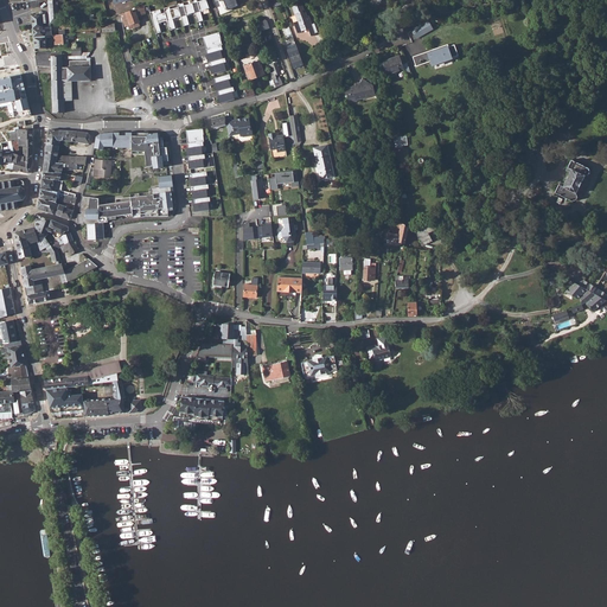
[(57,0),(48,0),(50,14),(50,23),(59,23),(57,0)]
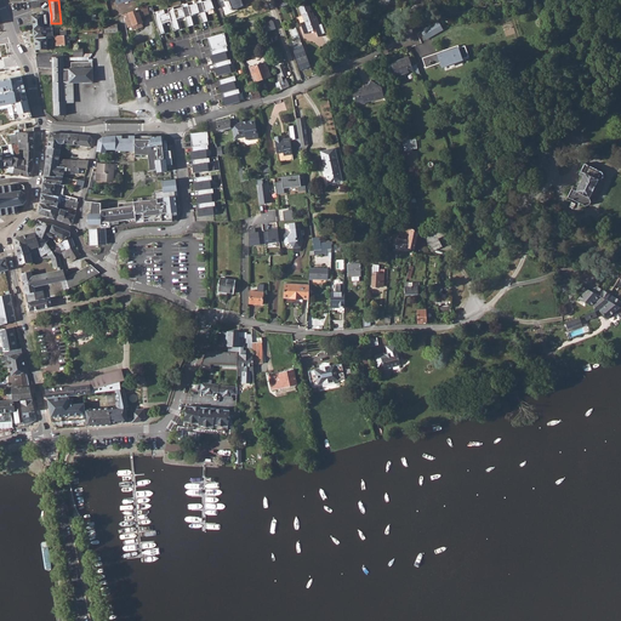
[(198,0),(197,1),(197,4),(199,12),(203,23),(208,21),(205,12),(205,11),(208,11),(214,9),(210,0),(208,0),(203,1),(201,0),(198,0)]
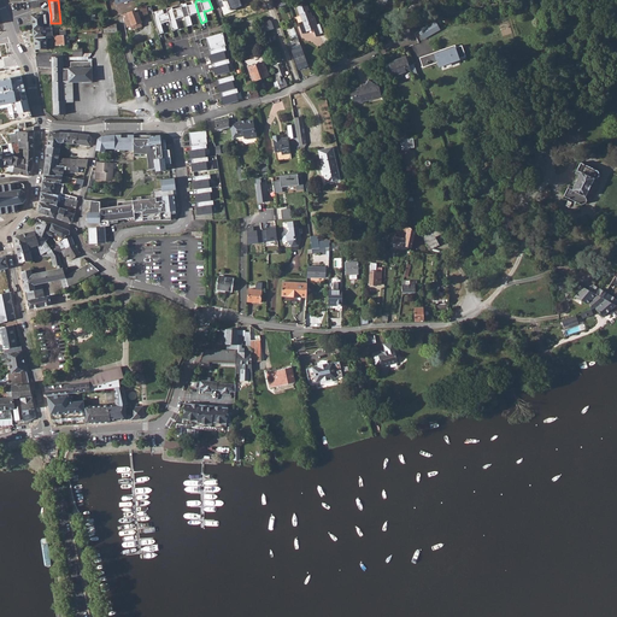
[(181,5),(181,7),(184,17),(187,27),(192,25),(191,17),(189,15),(192,15),(198,12),(195,4),(187,6),(186,4),(181,5)]
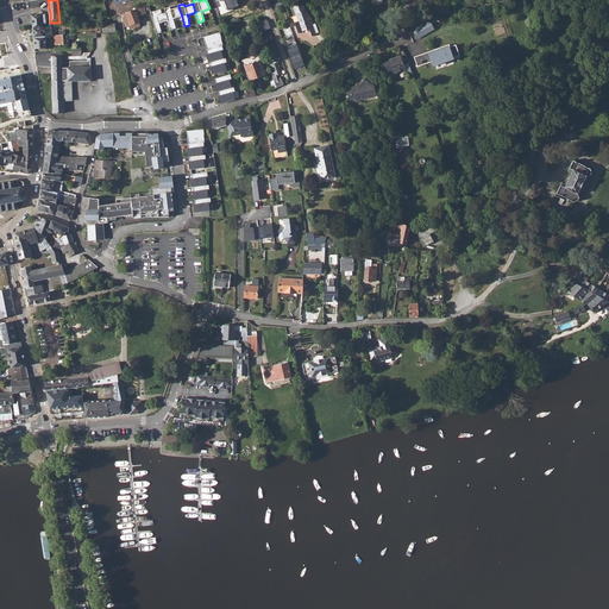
[(316,35),(316,33),(321,31),(318,23),(313,24),(309,16),(308,16),(307,12),(305,13),(303,11),(305,10),(302,4),(293,7),(299,22),(294,23),(297,33),(309,29),(312,37),(316,35)]
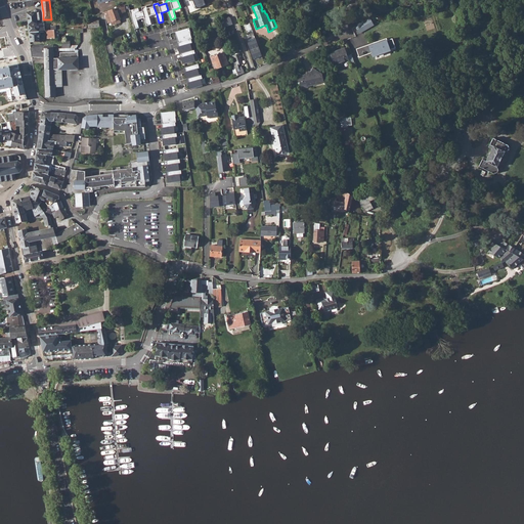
[(115,8),(104,12),(107,23),(111,22),(119,18),(120,18),(119,14),(125,11),(124,5),(115,9),(115,8)]
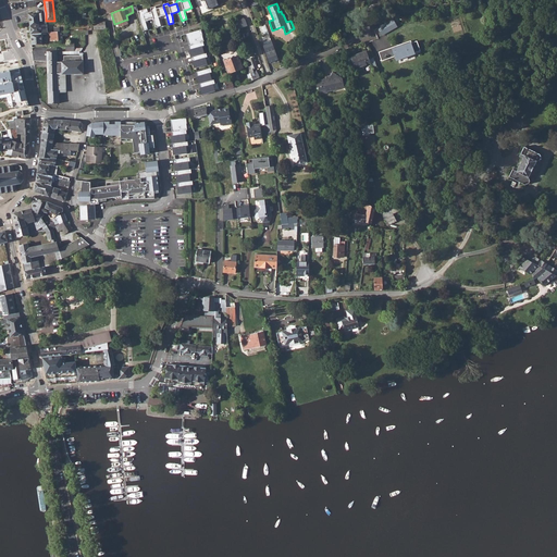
[(150,8),(151,12),(153,19),(156,27),(161,26),(159,19),(159,17),(161,16),(166,15),(163,7),(156,9),(156,7),(150,8)]
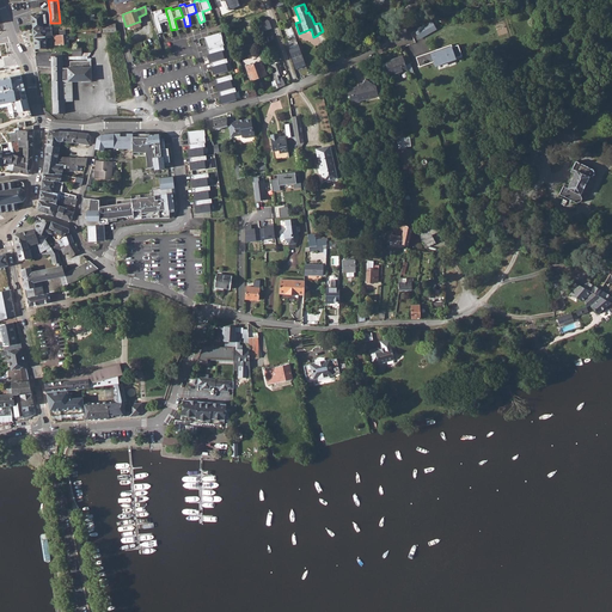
[(152,12),(158,34),(163,32),(160,25),(160,23),(163,23),(169,20),(166,13),(163,14),(161,10),(152,12)]
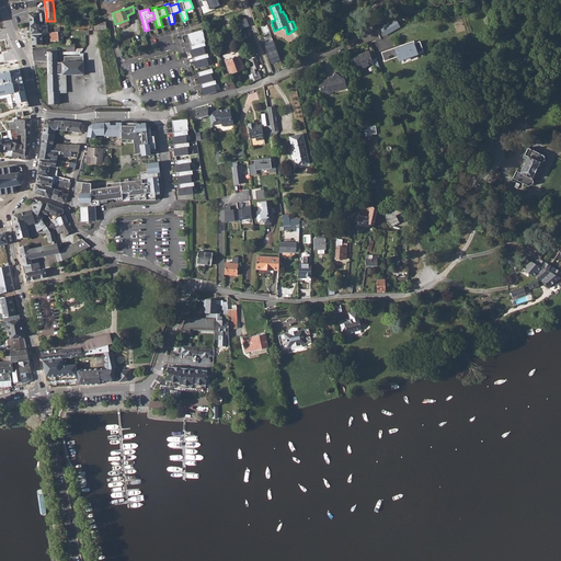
[(46,13),(38,13),(29,14),(31,26),(39,25),(38,22),(46,21),(46,13)]
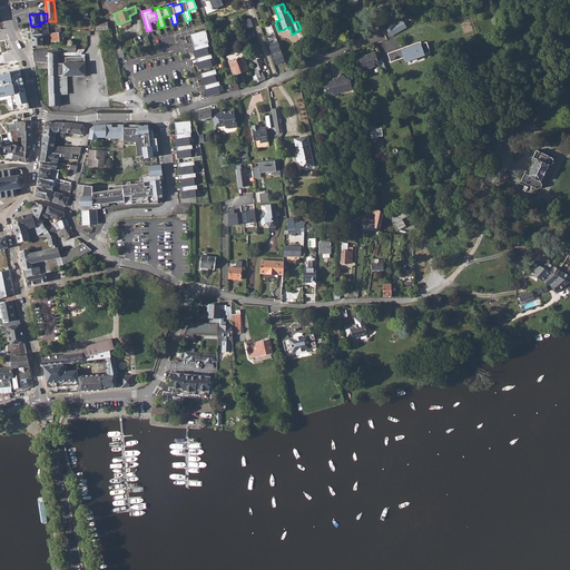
[(249,18),(239,22),(242,30),(253,27),(251,19),(249,18)]
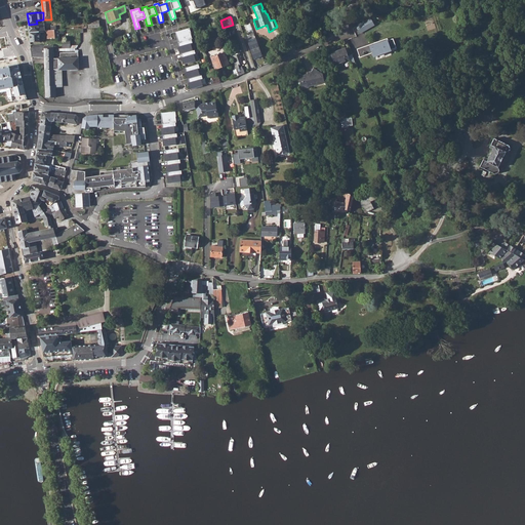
[(371,18),(360,24),(364,31),(375,26),(371,18)]
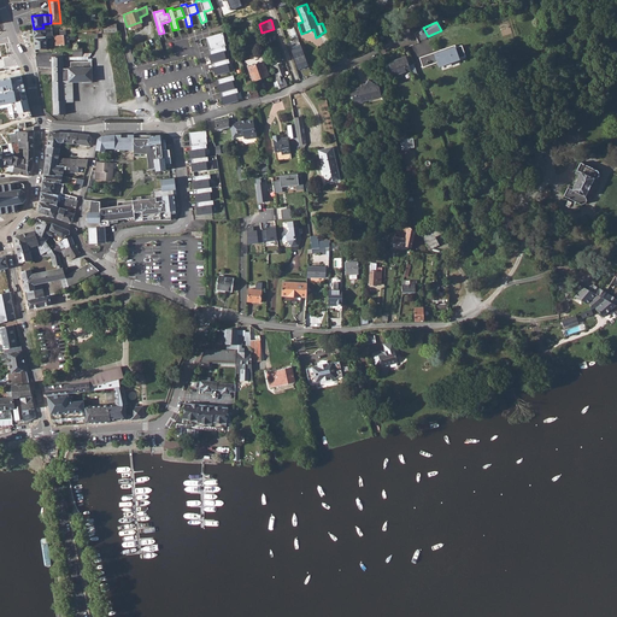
[(43,28),(34,29),(34,37),(46,36),(53,35),(52,28),(43,28)]
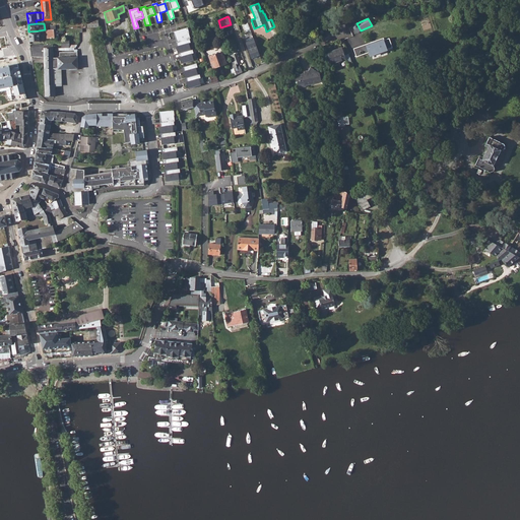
[(188,27),(174,31),(178,46),(176,47),(178,54),(180,53),(181,57),(179,57),(182,68),(184,67),(195,64),(192,54),(193,53),(192,50),(191,50),(189,43),(191,43),(190,39),(189,33),(188,27)]
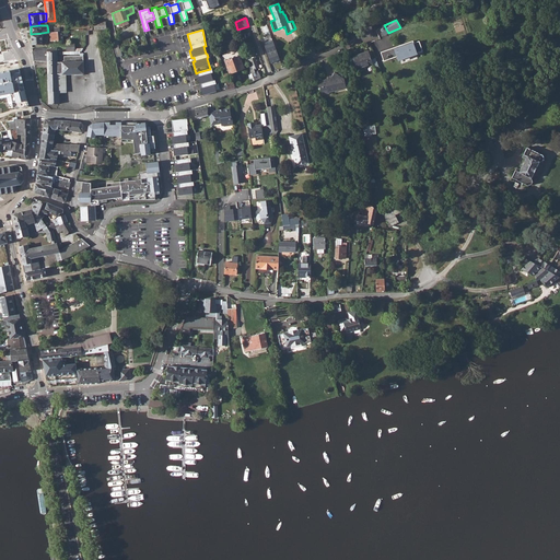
[(50,33),(51,41),(63,41),(62,32),(61,32),(54,32),(50,33)]
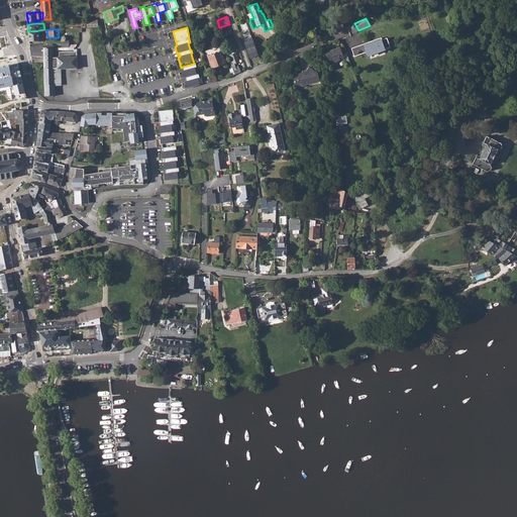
[(38,30),(28,31),(29,40),(39,40),(38,30)]
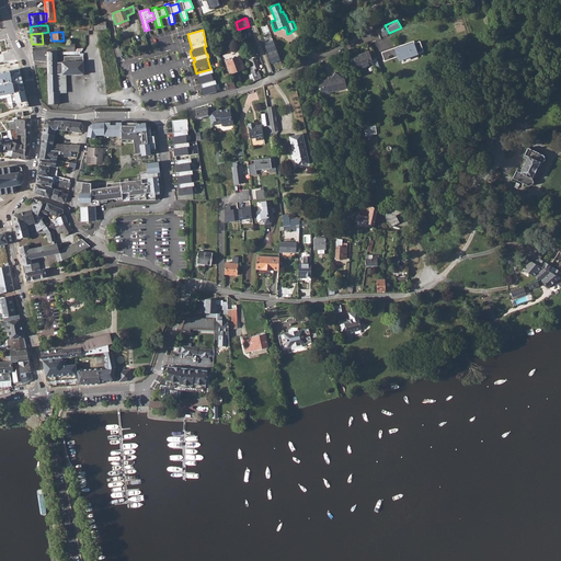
[(413,42),(381,53),(385,61),(399,57),(400,59),(423,52),(420,42),(414,43),(413,42)]
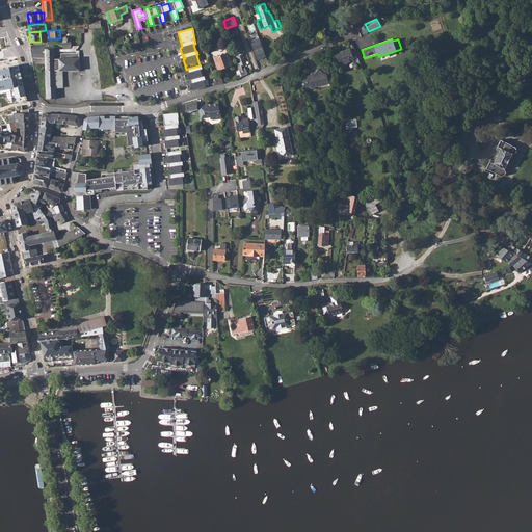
[(63,50),(72,49),(71,41),(62,42),(63,50)]
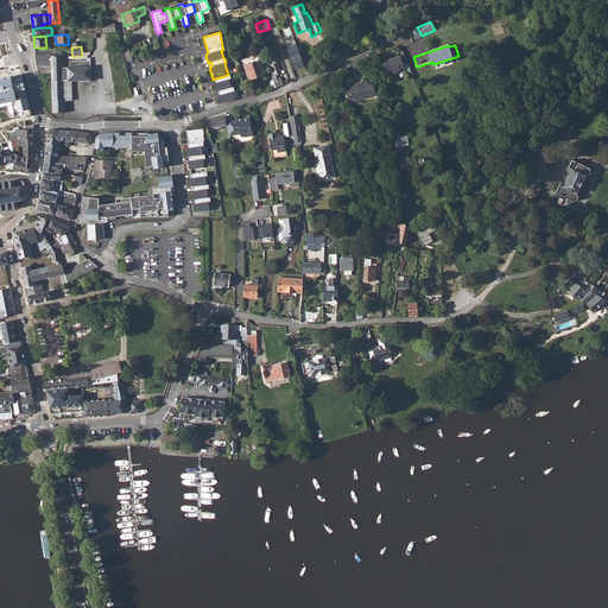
[(293,69),(304,65),(298,50),(289,54),(293,69)]
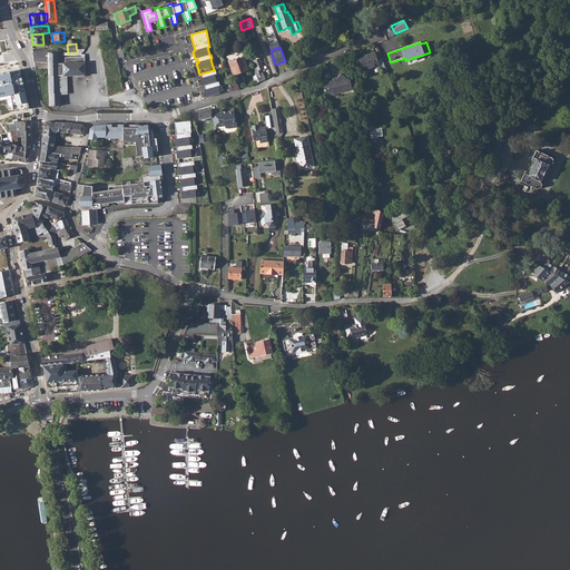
[(42,52),(33,52),(35,62),(48,62),(50,106),(60,106),(60,94),(59,94),(59,76),(59,62),(58,52),(49,52),(48,49),(42,49),(42,52)]
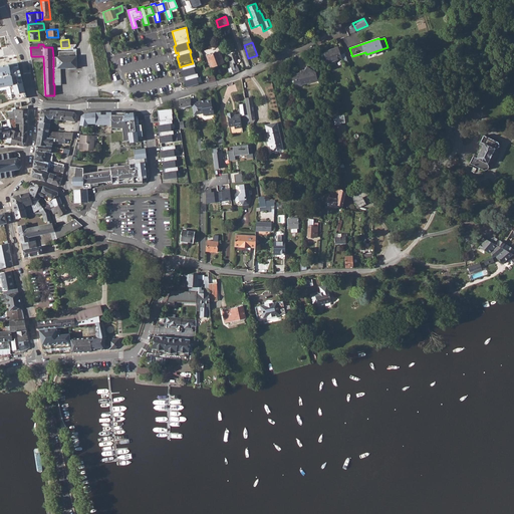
[(338,60),(334,48),(321,53),(325,64),(338,60)]
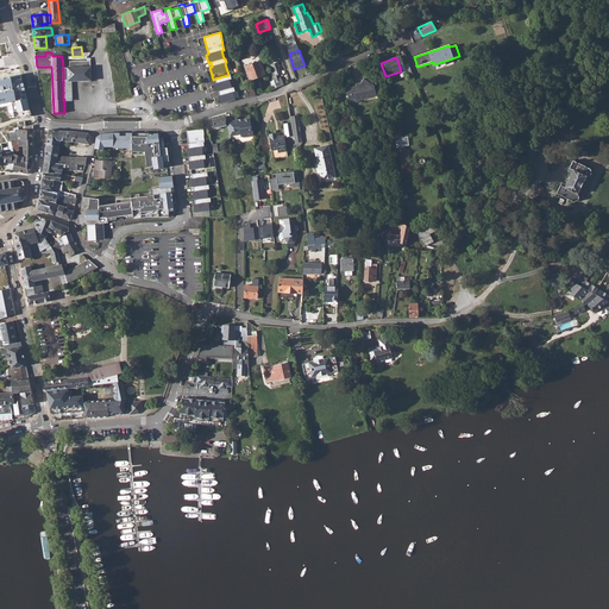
[(63,67),(63,81),(90,80),(92,61),(70,61),(70,67),(63,67)]
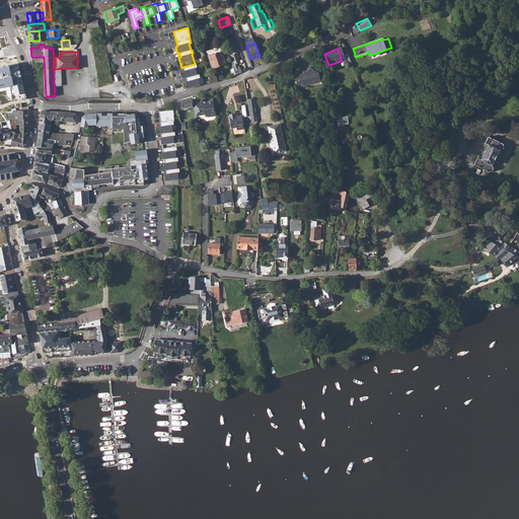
[(226,64),(222,52),(209,57),(213,68),(226,64)]
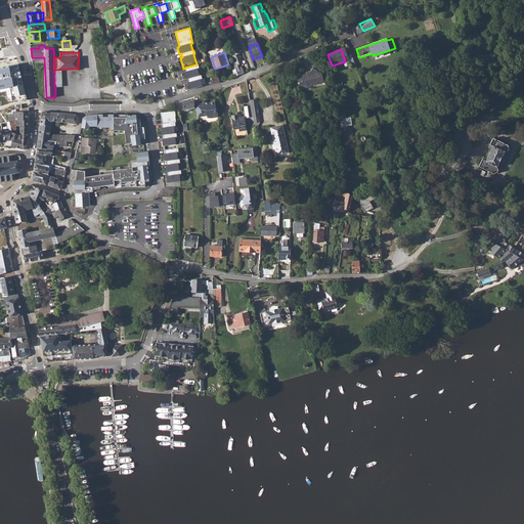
[(238,54),(231,56),(235,69),(238,76),(245,73),(242,67),(238,68),(237,66),(242,63),(238,54)]
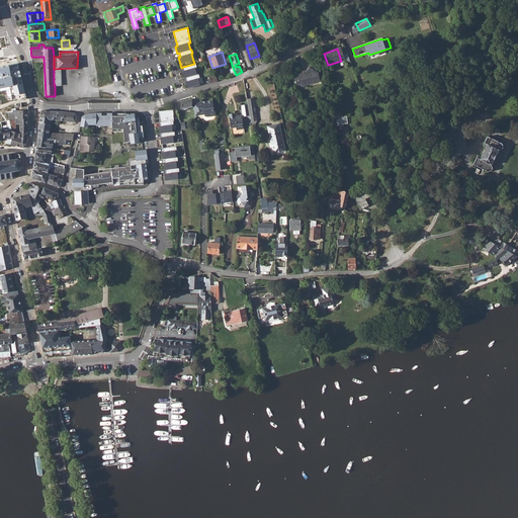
[(0,91),(6,90),(7,95),(8,100),(12,100),(15,99),(27,99),(18,64),(0,67),(0,91)]
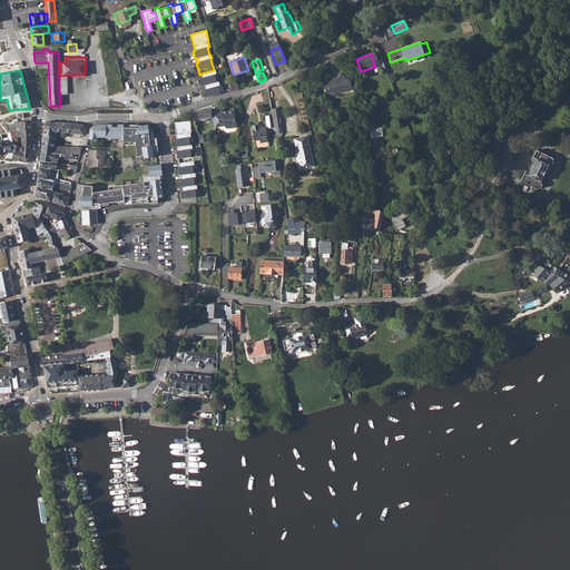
[(204,90),(206,97),(220,94),(218,86),(219,86),(218,81),(217,81),(215,75),(216,74),(215,70),(214,70),(202,74),(203,78),(200,78),(203,86),(205,86),(206,89),(204,90)]
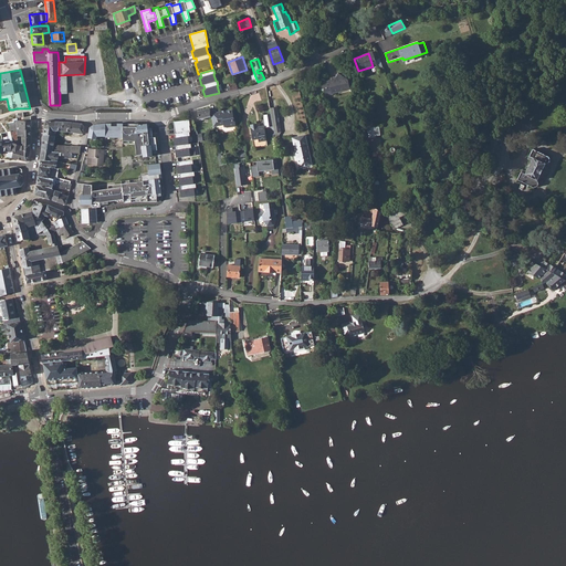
[(229,74),(226,75),(231,91),(237,88),(234,81),(231,81),(229,74)]
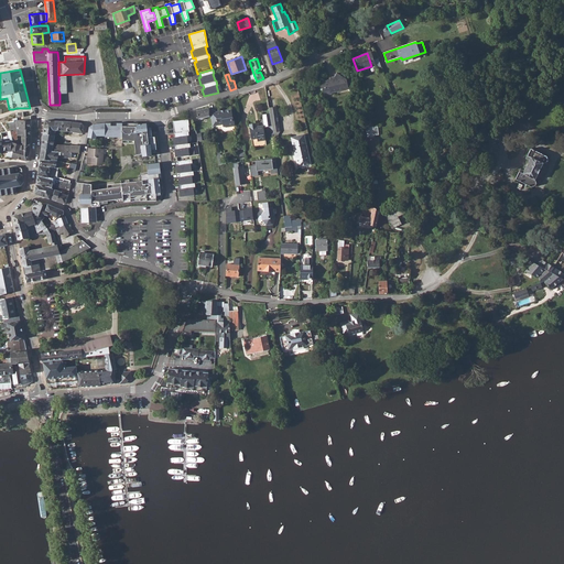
[(327,80),(326,80),(329,93),(345,89),(343,79),(342,80),(340,75),(336,76),(333,74),(332,77),(326,78),(327,80)]
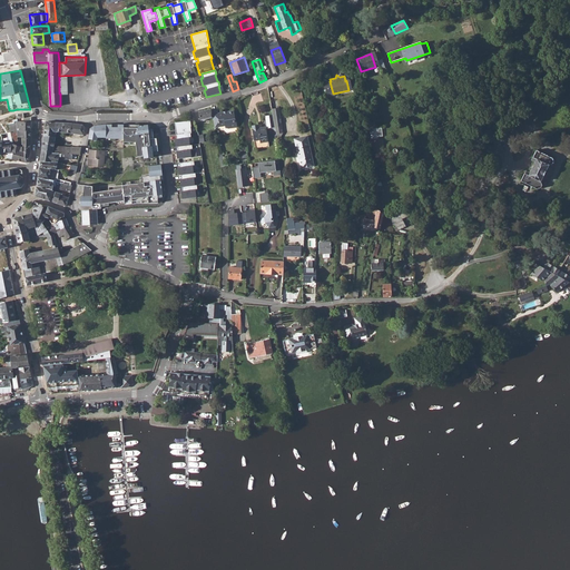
[(333,94),(330,81),(320,84),(321,90),(322,90),(324,98),(332,96),(332,95),(333,94)]
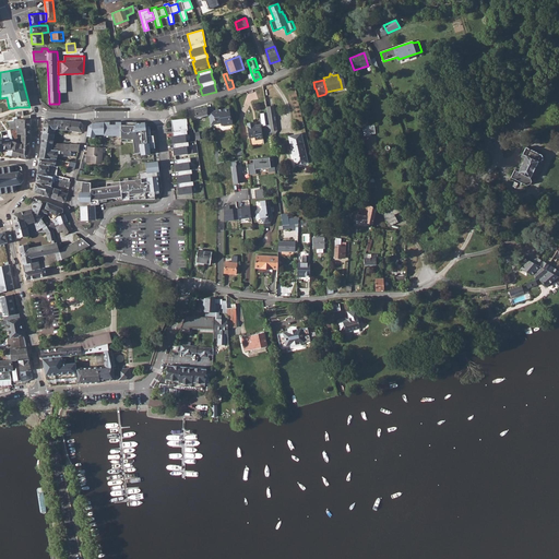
[(268,113),(269,125),(271,135),(275,135),(276,131),(273,106),(266,107),(268,113)]
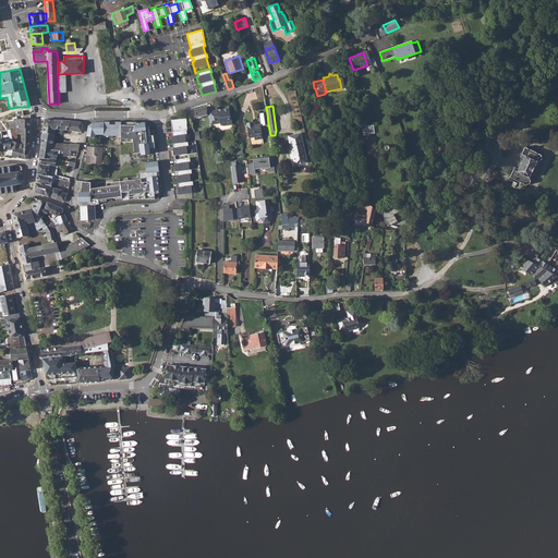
[(207,114),(206,107),(195,109),(196,118),(207,114)]
